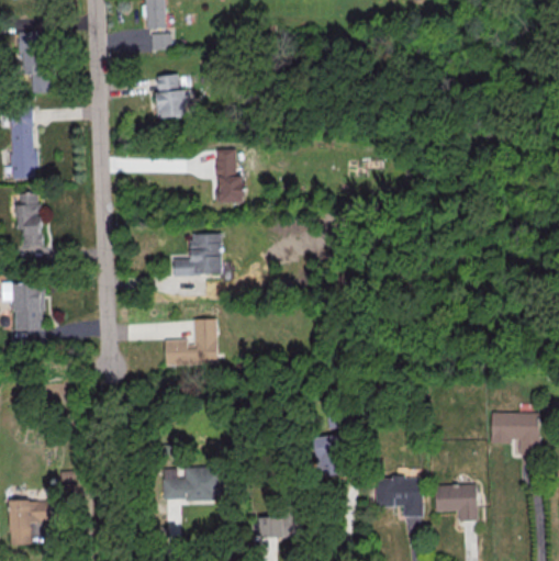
[(145,0),(165,0),(166,27),(146,29),(145,0)]
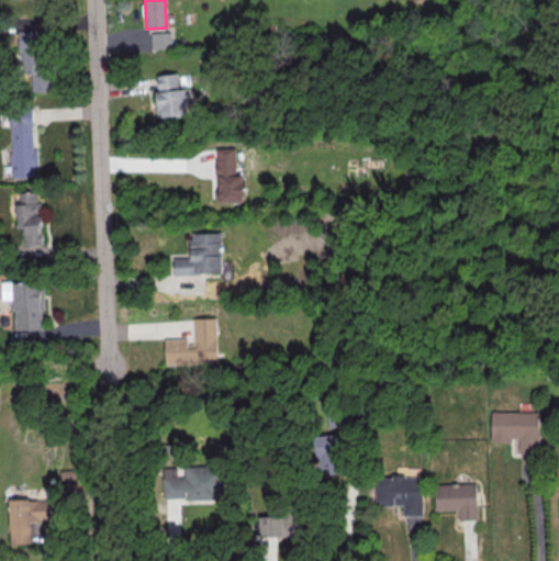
[(19,32),(38,32),(40,51),(49,49),(51,91),(32,92),(31,75),(23,75),(22,52),(19,52),(19,32)]
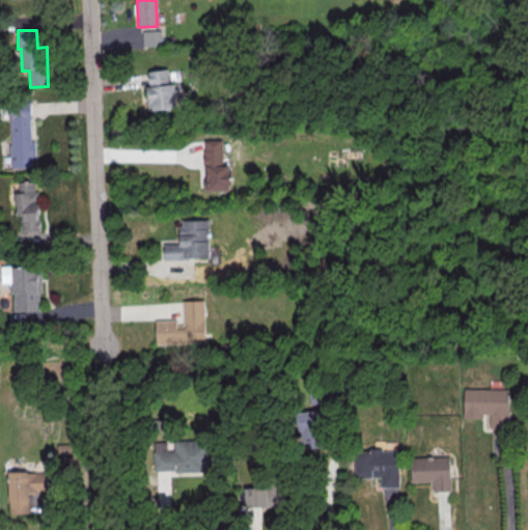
[(143,32),(162,31),(162,47),(143,48),(143,39),(143,32)]
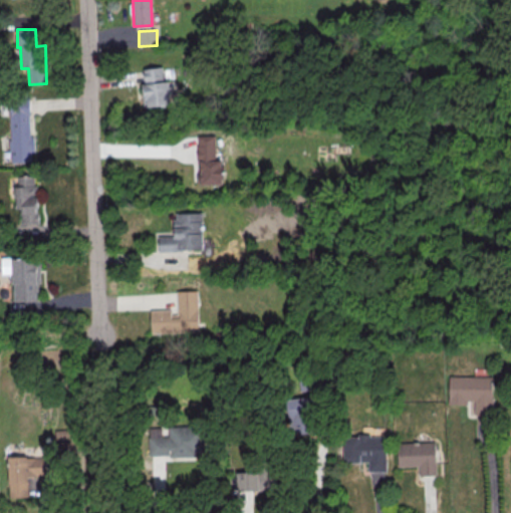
[(144,70),(162,67),(163,80),(168,80),(171,104),(145,107),(142,83),(145,83),(145,77),(144,70)]
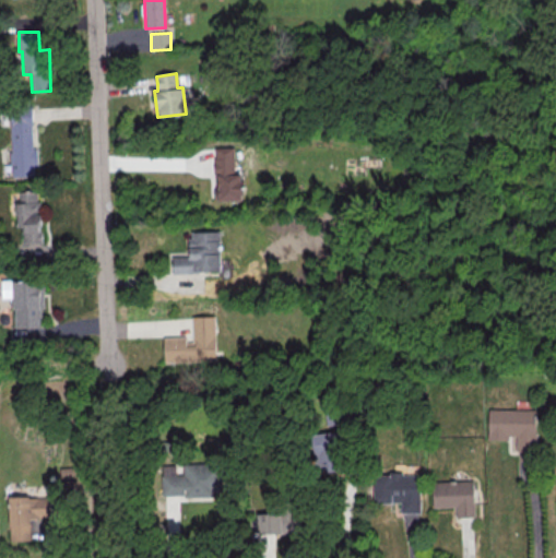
[(10,107),(12,177),(34,177),(34,166),(38,165),(37,149),(33,149),(32,116),(32,106),(10,107)]
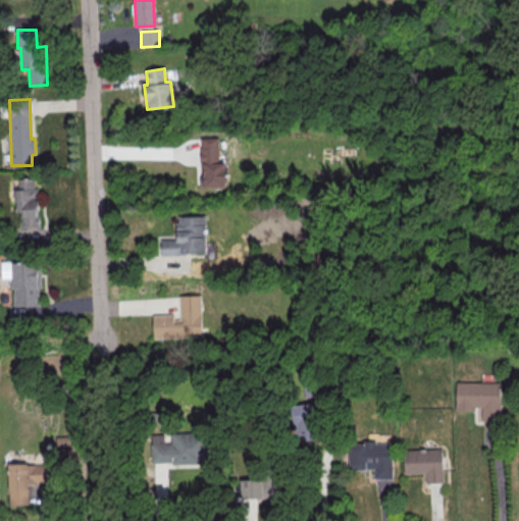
[(202,138),(219,138),(219,162),(225,161),(225,167),(227,167),(227,180),(225,180),(225,187),(204,188),(203,165),(201,165),(200,155),(200,148),(202,148),(202,138)]
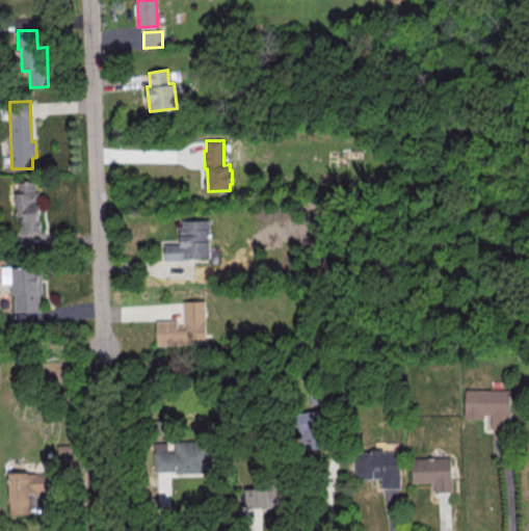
[(19,183),(35,182),(35,191),(38,191),(41,231),(31,232),(23,232),(22,215),(17,215),(16,193),(19,193),(19,183)]
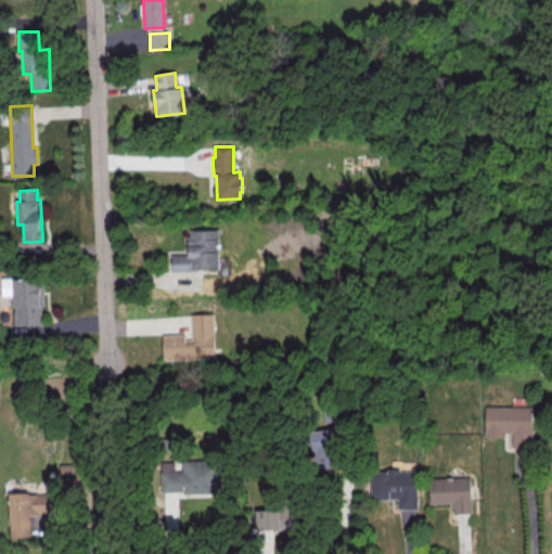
[(191,231),(219,231),(219,270),(199,270),(199,272),(185,272),(171,273),(171,255),(188,255),(188,236),(191,236),(191,231)]
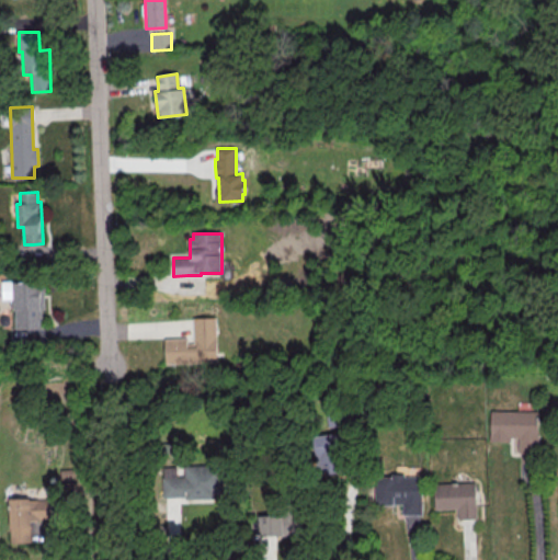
[(1,282),(44,281),(45,310),(42,310),(43,329),(27,330),(14,330),(14,310),(13,310),(10,307),(10,303),(12,300),(1,300),(1,282)]
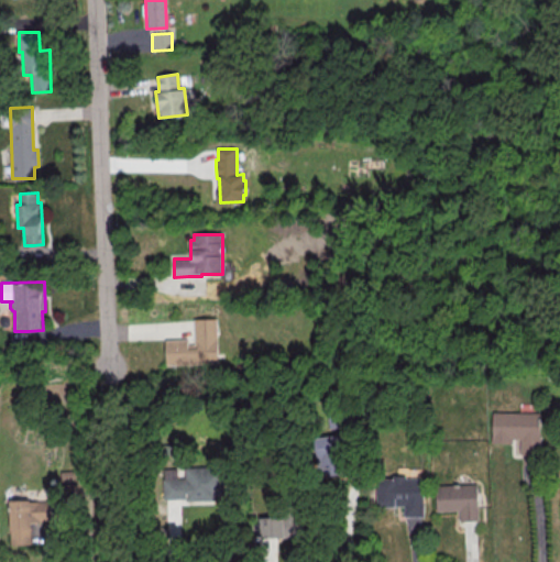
[(194,319),(218,318),(219,364),(165,366),(164,340),(187,339),(187,345),(195,344),(194,330),(194,319)]
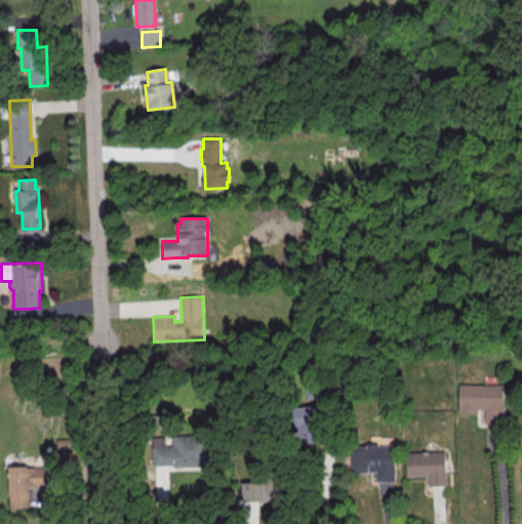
[(459,385),(504,385),(504,425),(485,425),(485,410),(478,410),(478,413),(458,413),(459,385)]
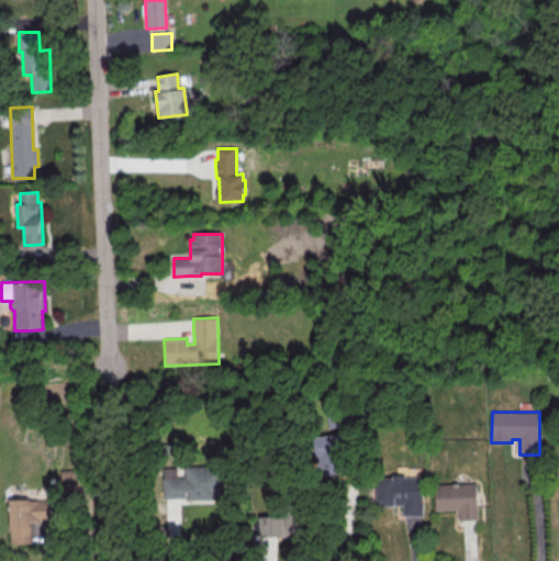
[(313,437),(319,477),(346,472),(341,433),(313,437)]
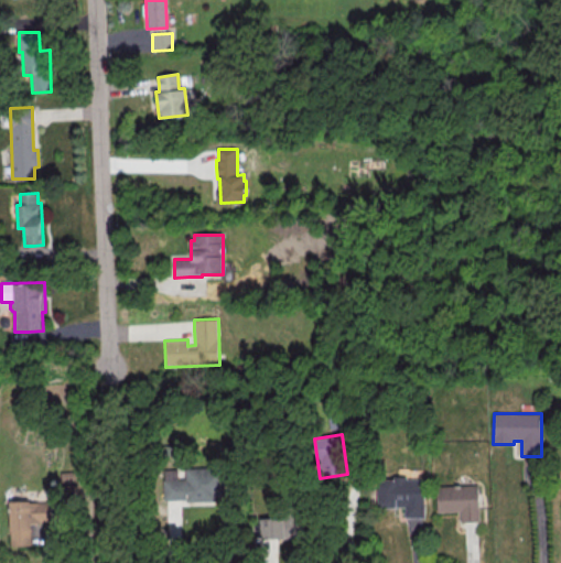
[(185,469),(224,467),(224,496),(215,497),(215,501),(187,502),(187,500),(174,500),(164,500),(163,480),(185,479),(185,469)]
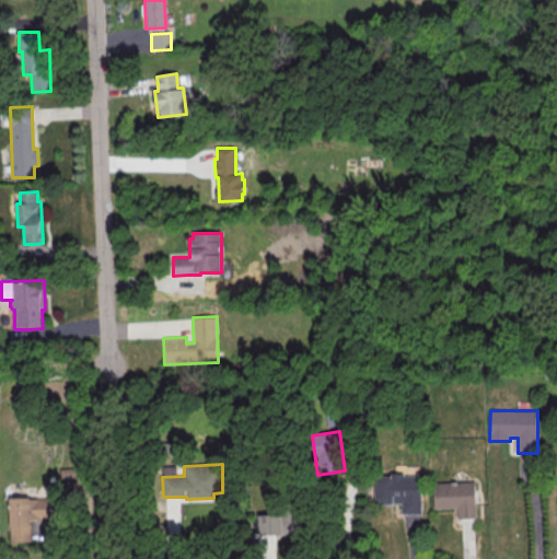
[(375,476),(375,504),(403,504),(403,514),(421,514),(421,476),(404,476),(404,474),(391,474),(391,476),(375,476)]
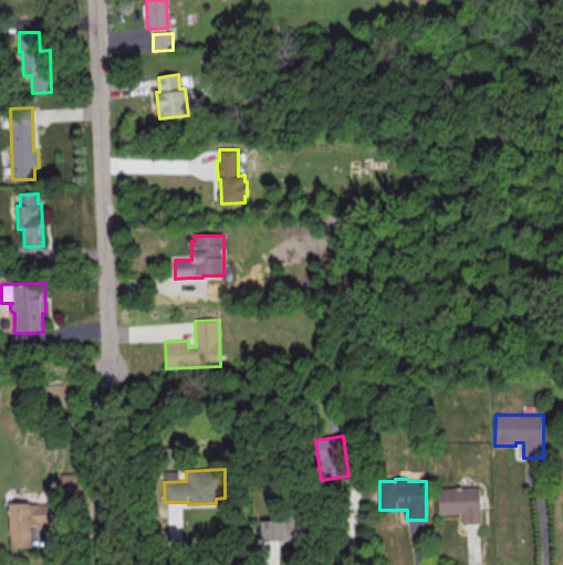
[(439,489),(482,488),(483,524),(462,525),(462,514),(440,514),(439,489)]
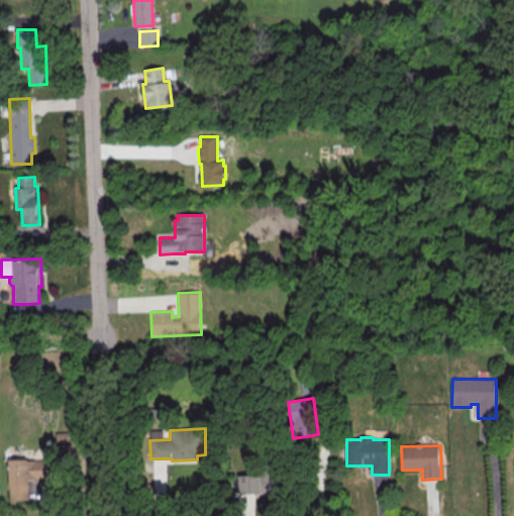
[(8,459),(10,501),(28,500),(28,481),(48,480),(47,460),(27,461),(26,458),(8,459)]
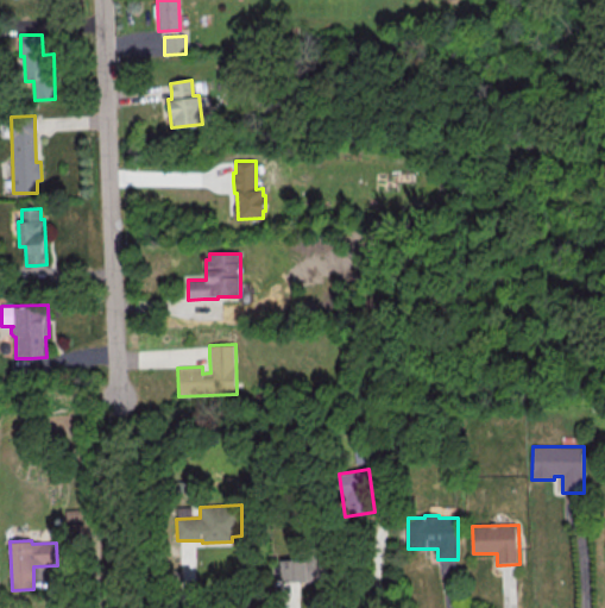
[(323,549),(325,581),(282,583),(281,559),(310,558),(310,550),(323,549)]
